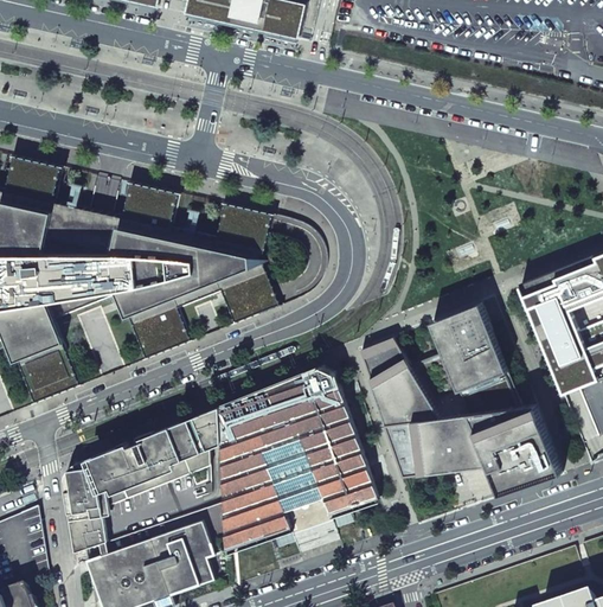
[(306,2),(294,0),(186,0),(185,12),(297,38),(306,2)]
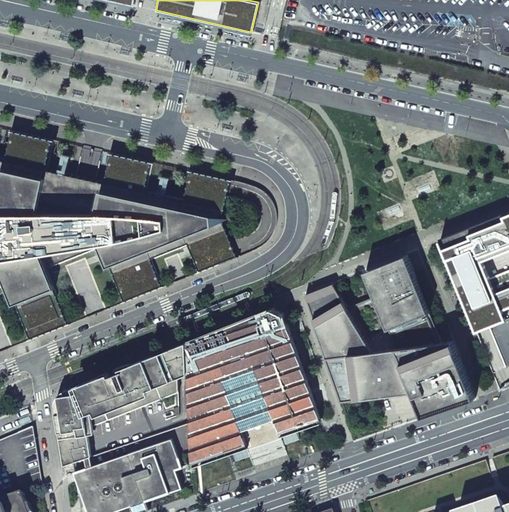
[(454,36),(472,40),(472,39),(473,35),(473,34),(456,30),(454,36)]
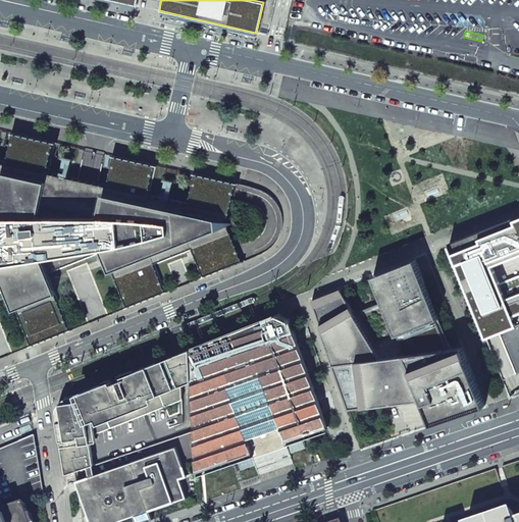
[(28,347),(43,341),(67,331),(44,273),(101,251),(123,309),(163,293),(152,264),(189,250),(200,278),(213,272),(240,262),(223,223),(230,196),(234,183),(196,174),(192,173),(186,202),(186,204),(146,195),(153,164),(111,155),(105,185),(45,171),(52,142),(11,133),(4,162),(0,161),(0,291),(6,289),(28,347)]
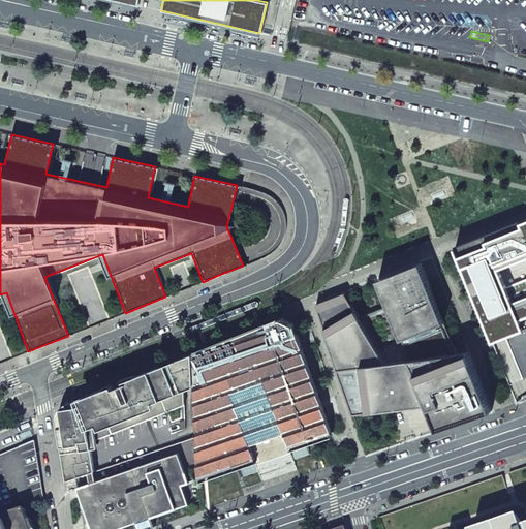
[(525,219),(453,249),(490,343),(518,332),(525,328),(525,219)]
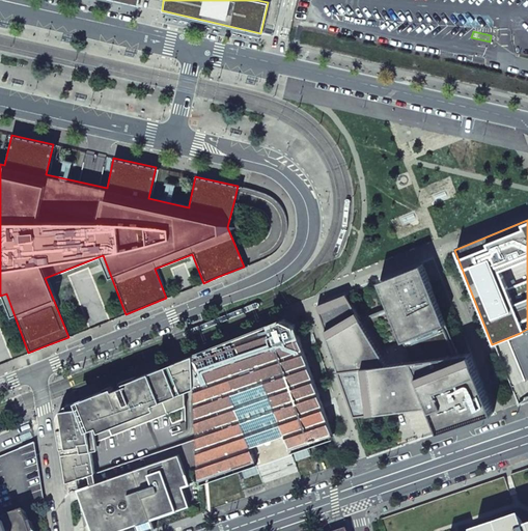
[(343,296),(316,307),(354,416),(428,404),(438,430),(491,411),(469,355),(456,358),(420,264),(379,280),(389,307),(359,318),(343,296)]
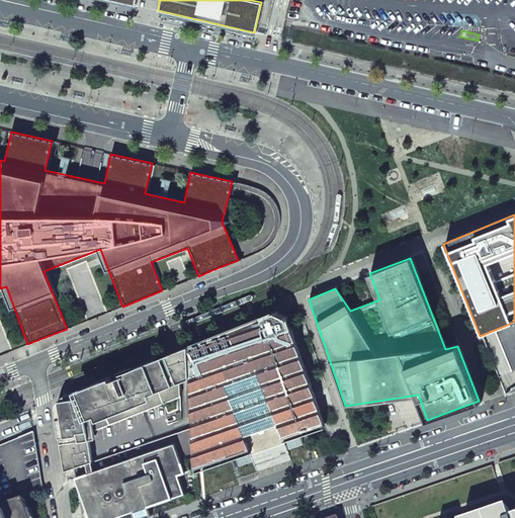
[(273,312),(187,346),(190,418),(190,427),(192,468),(199,465),(210,461),(232,454),(245,450),(240,436),(255,431),(271,425),(275,439),(322,423),(286,321),(284,317),(273,312)]
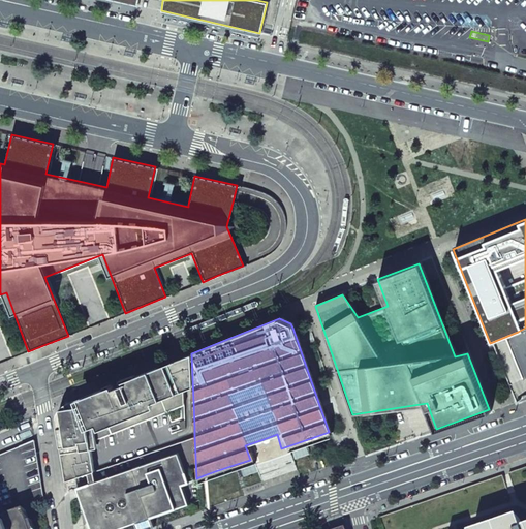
[(93,440),(182,405),(182,391),(192,385),(191,353),(176,360),(180,368),(173,371),(169,365),(157,370),(156,367),(129,377),(133,386),(125,390),(123,383),(111,387),(110,385),(66,403),(62,405),(59,407),(57,409),(56,413),(55,421),(55,426),(56,426),(57,434),(56,434),(59,454),(62,473),(63,481),(73,477),(92,471),(89,448),(88,442),(93,440)]
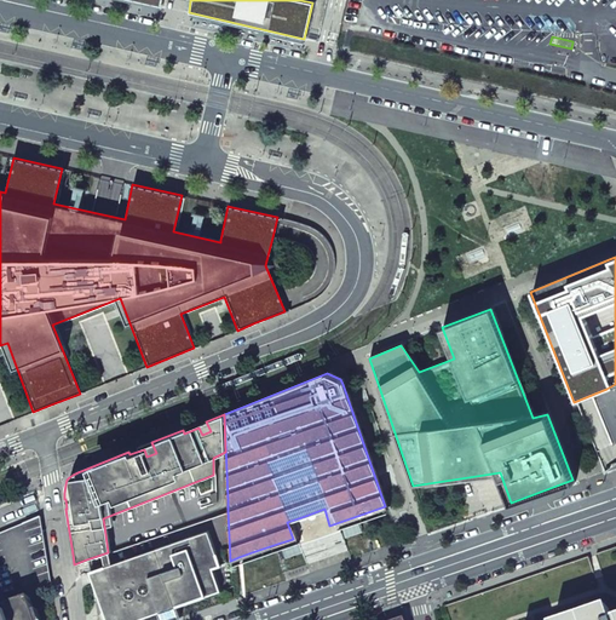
[(87,572),(183,539),(206,532),(218,564),(230,561),(228,511),(205,520),(108,552),(86,560),(87,572)]
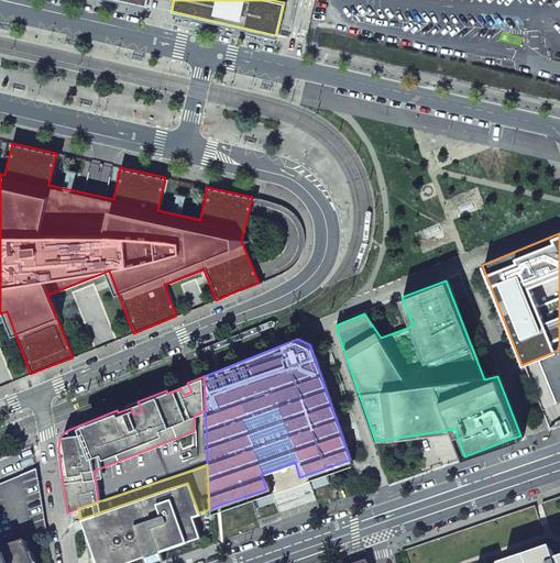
[(94,471),(95,477),(102,476),(99,468),(94,471)]
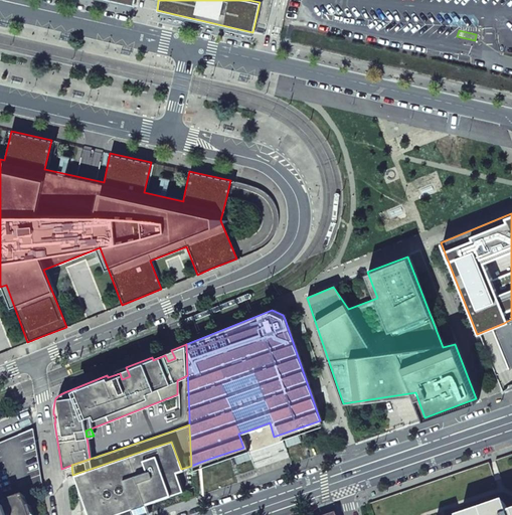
[(31,430),(0,443),(0,511),(4,510),(1,504),(22,497),(40,490),(31,430)]
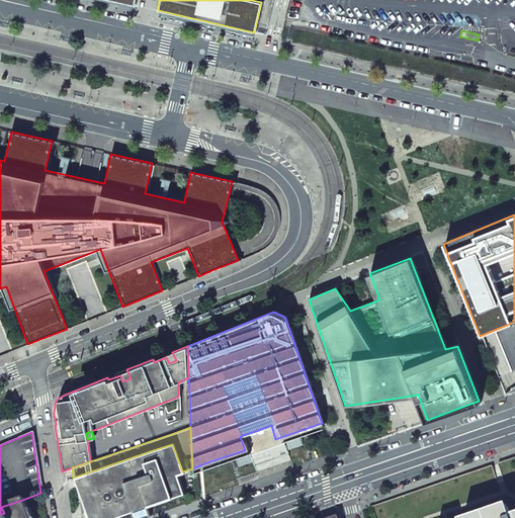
[(110,517),(133,511),(182,494),(176,475),(182,471),(172,444),(153,450),(73,478),(87,517),(110,517)]
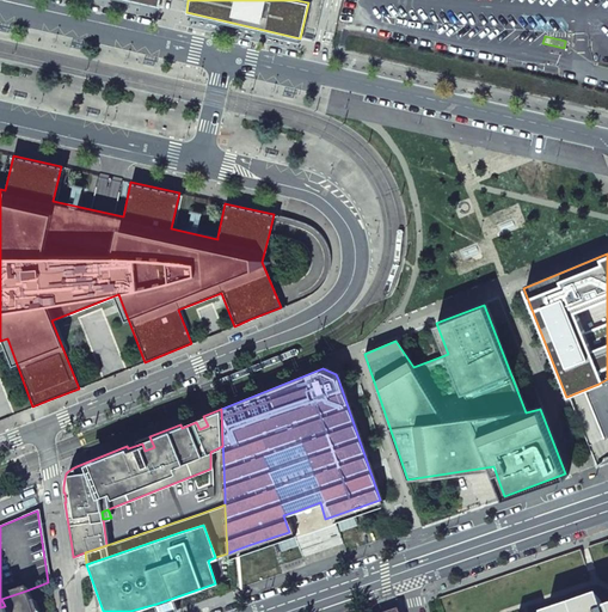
[(577,550),(436,599),(440,611),(556,611),(607,594),(607,543),(607,540),(584,548),(590,565),(583,568),(577,550)]
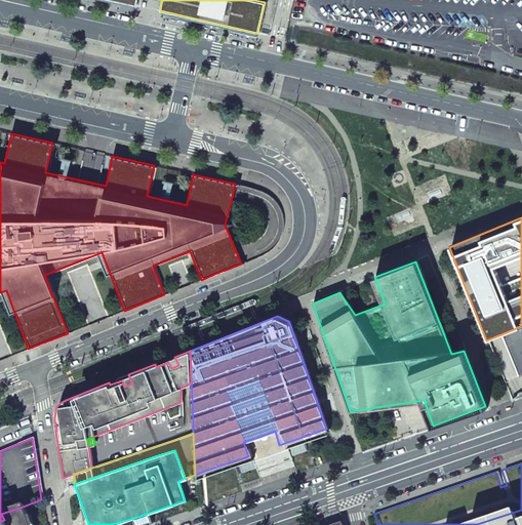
[(0,524),(29,524),(23,507),(1,514),(4,520),(0,521),(0,524)]
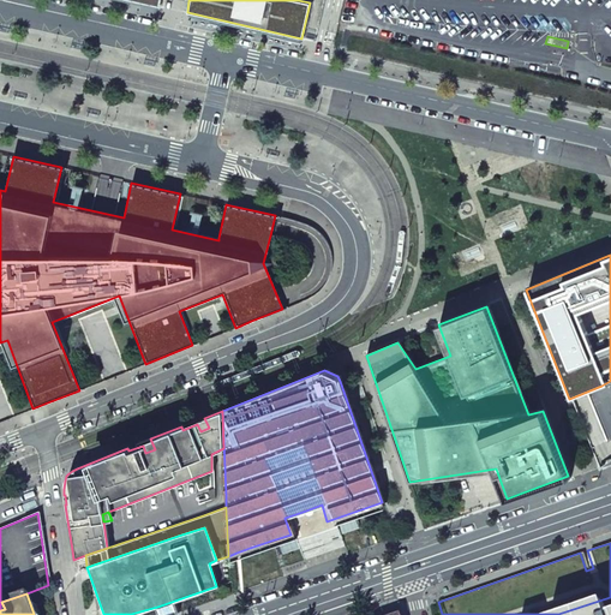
[(168,614),(169,614),(177,613),(173,601),(157,607),(160,614),(168,614)]
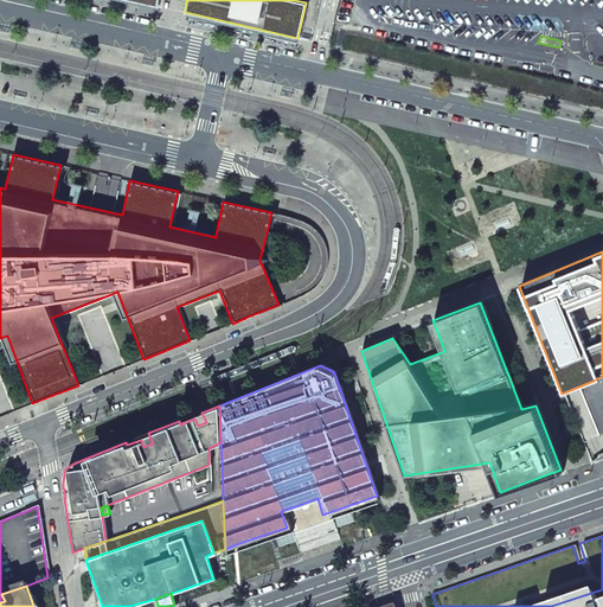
[(602,606),(601,606),(596,606),(592,595),(558,606),(602,606)]
